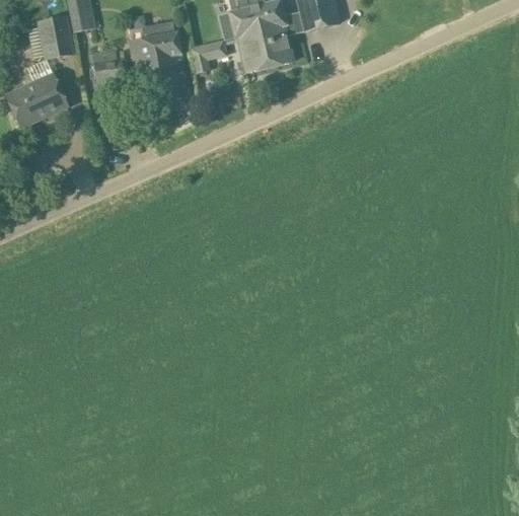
[(67,0),(73,31),(81,30),(75,0),(67,0)]
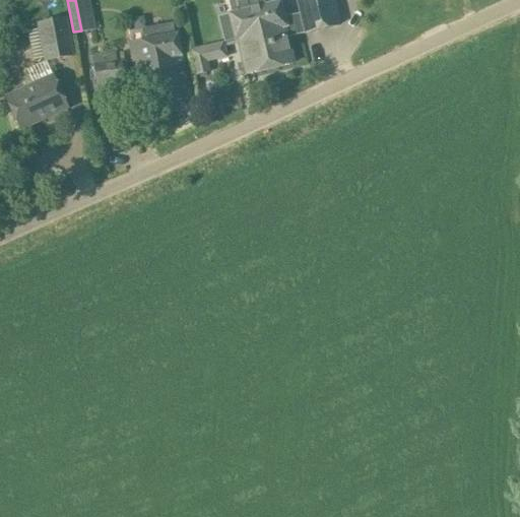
[(224,41),(235,38),(235,37),(265,29),(268,42),(287,37),(286,36),(305,33),(300,12),(284,15),(281,0),(277,0),(229,11),(230,12),(218,15),(224,41)]
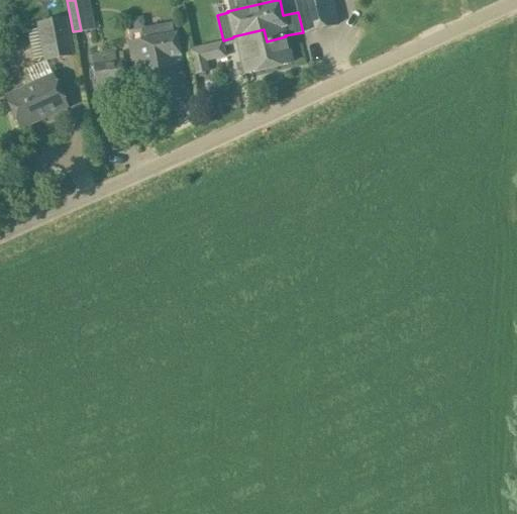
[(294,0),(298,12),(303,32),(339,23),(333,0),(294,0)]
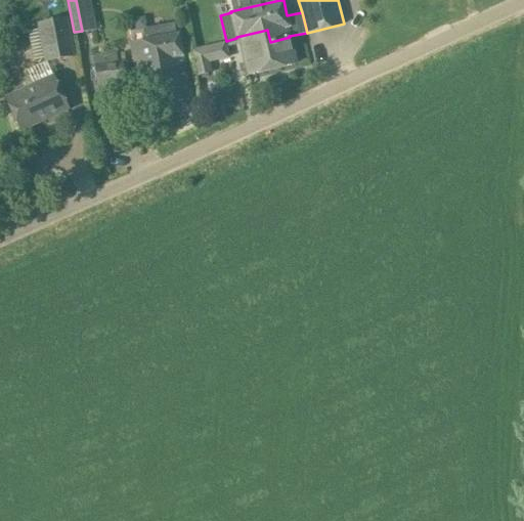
[(74,55),(67,15),(37,20),(44,60),(74,55)]
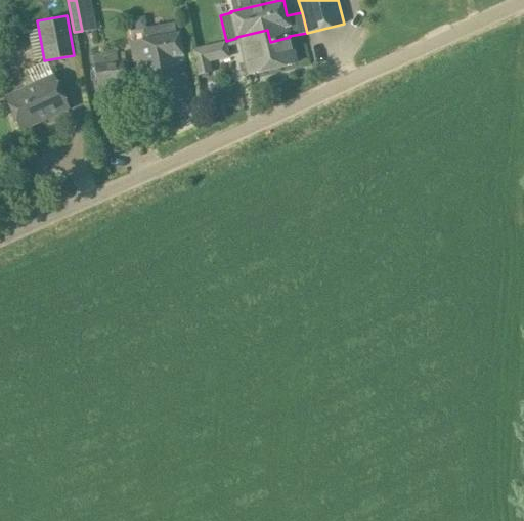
[(142,104),(190,95),(178,32),(175,32),(173,22),(143,28),(145,38),(131,40),(142,104)]
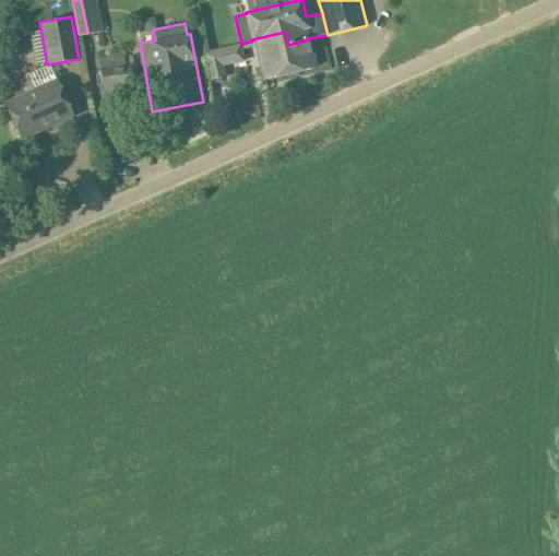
[(314,67),(309,39),(288,45),(285,32),(252,39),(252,40),(253,43),(256,42),(264,78),(314,67)]
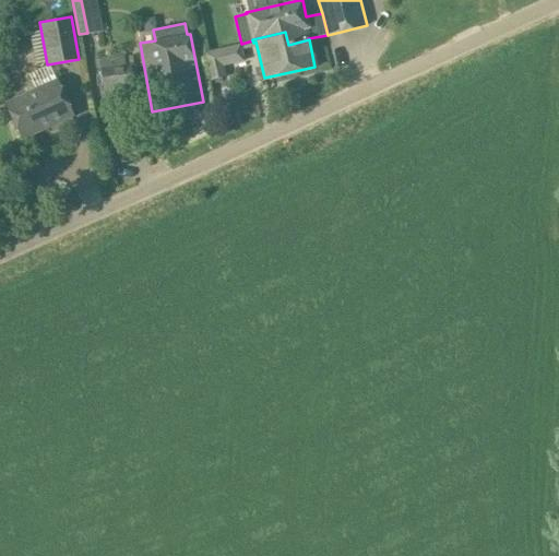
[(204,52),(211,80),(225,77),(219,49),(204,52)]
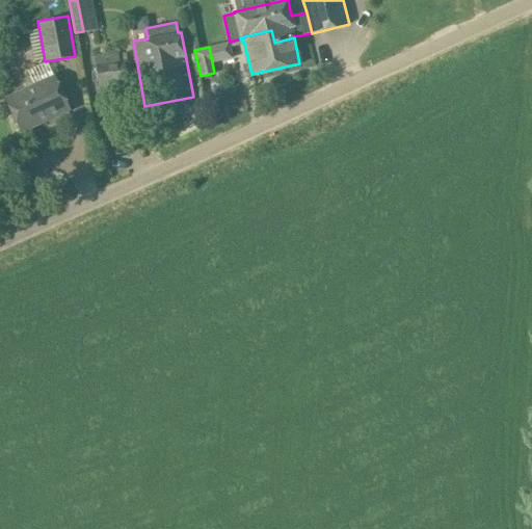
[(99,85),(127,82),(124,59),(118,60),(117,51),(95,54),(99,85)]
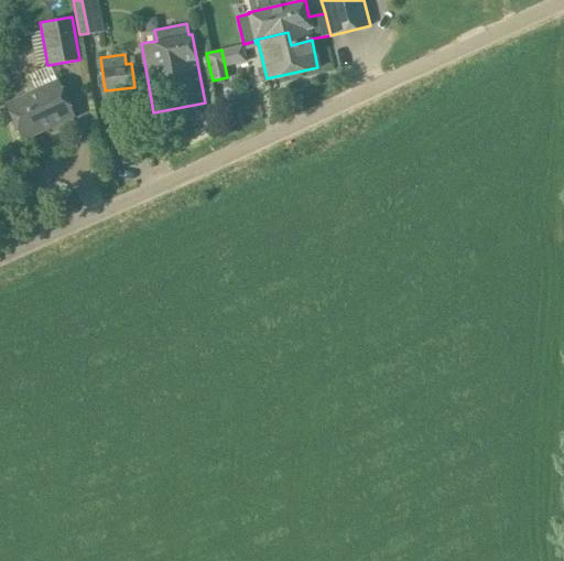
[(58,78),(6,103),(22,139),(75,115),(58,78)]
